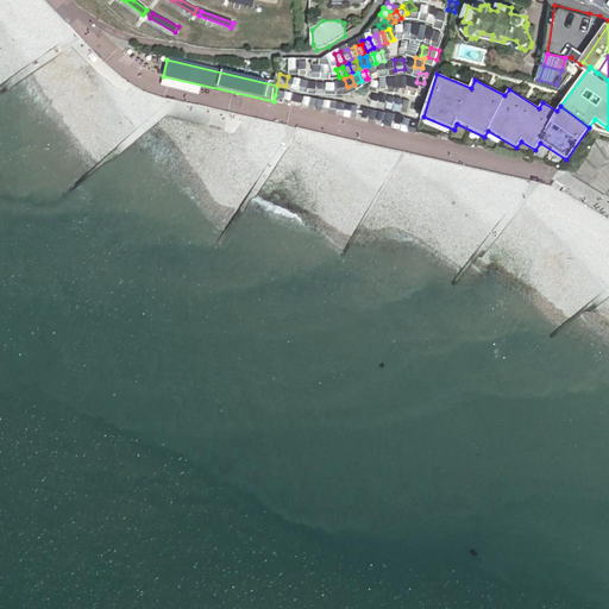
[(375,88),(382,86),(381,77),(372,80),(375,88)]
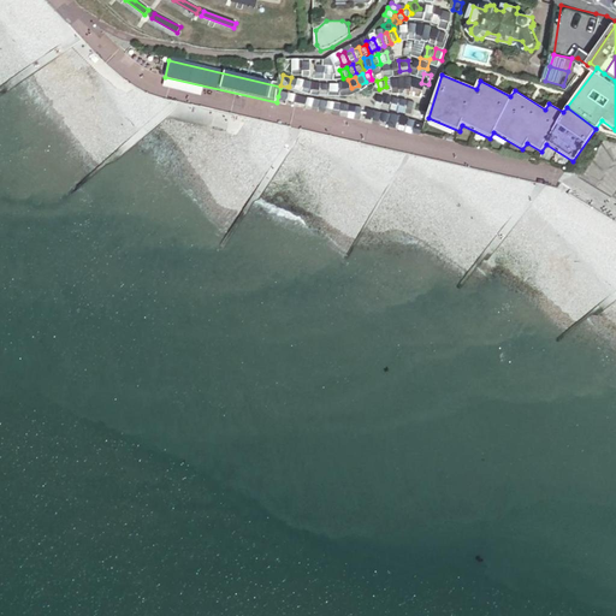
[(308,90),(311,92),(313,82),(306,80),(303,90),(308,90)]
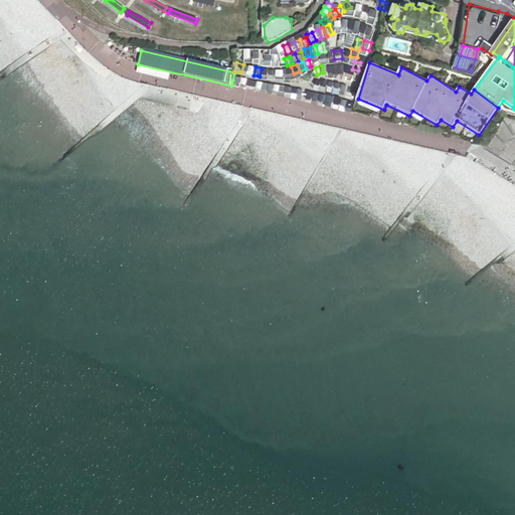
[(288,75),(294,73),(291,66),(285,68),(288,75)]
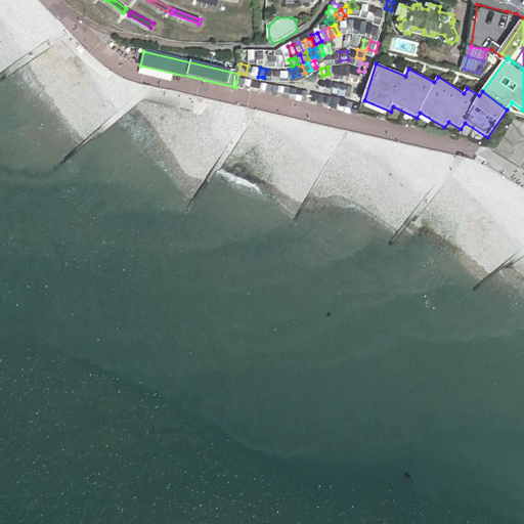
[(316,78),(322,76),(320,69),(314,70),(316,78)]
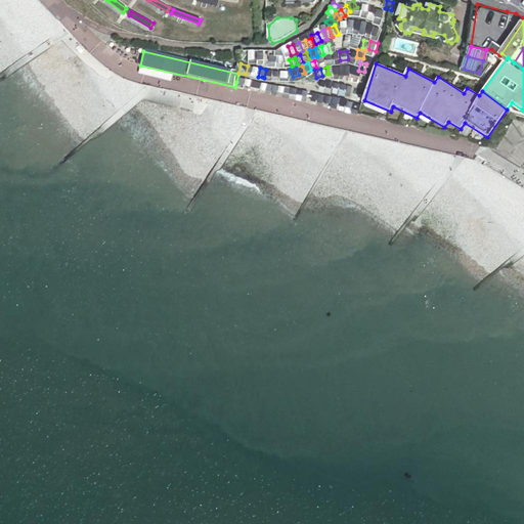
[(253,86),(260,87),(262,77),(258,77),(255,76),(253,86)]
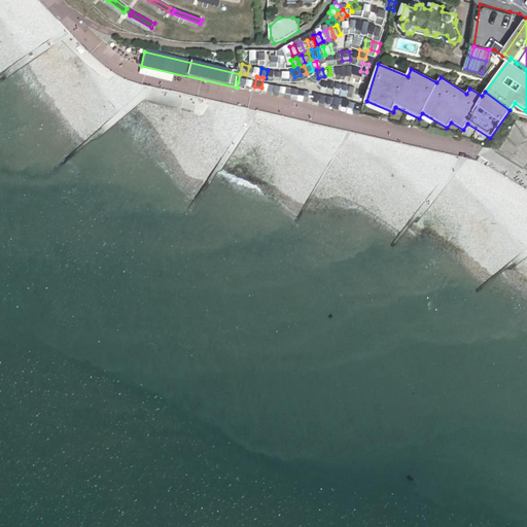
[(261,88),(268,90),(270,79),(266,78),(264,77),(261,88)]
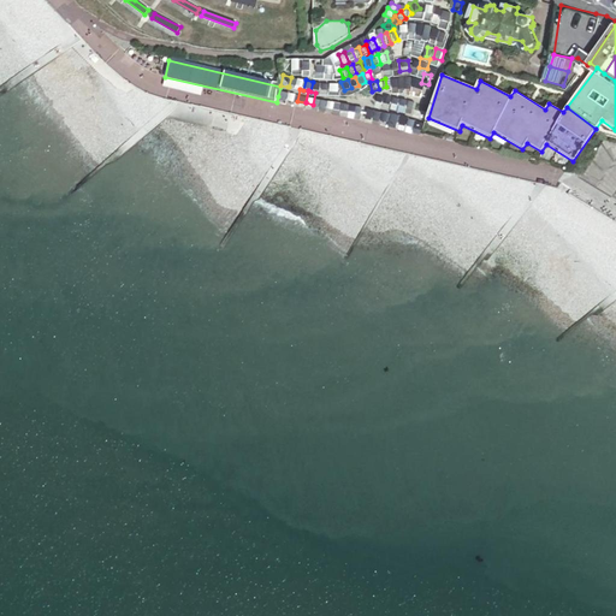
[(366,104),(373,105),(375,94),(368,92),(366,104)]
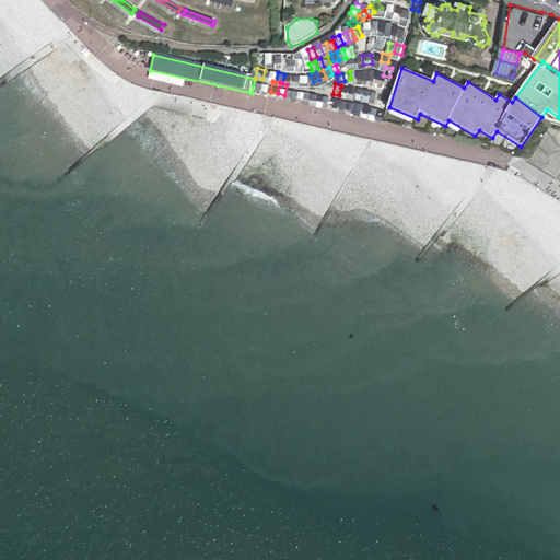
[(284,95),(291,96),(293,85),(289,84),(287,84),(284,95)]
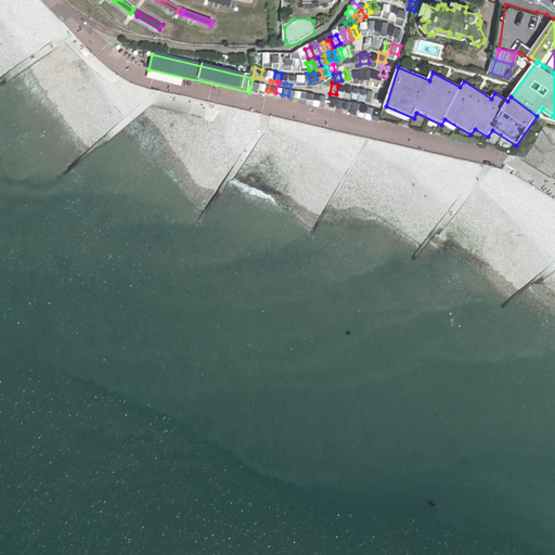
[(336,94),(344,97),(346,86),(338,85),(336,94)]
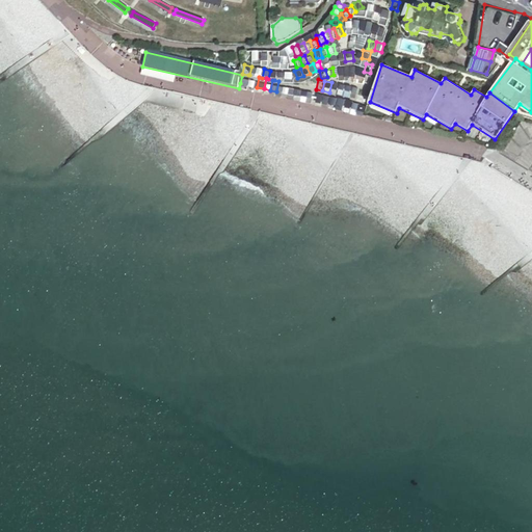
[(283,92),(289,95),(291,84),(285,82),(283,92)]
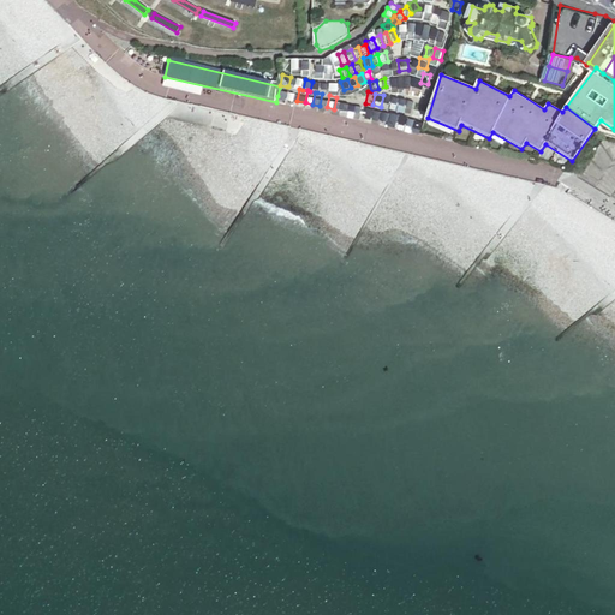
[(381,107),(388,108),(390,96),(383,95),(381,107)]
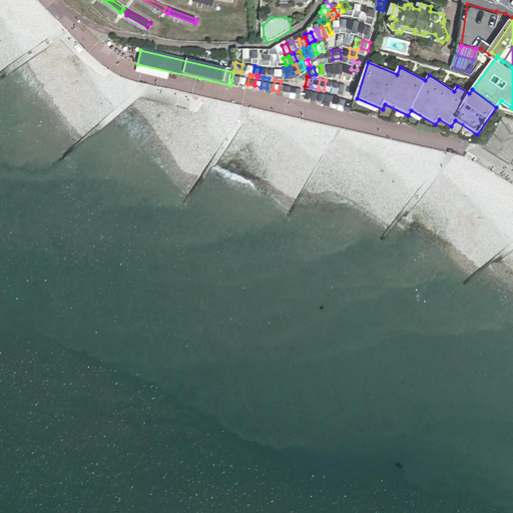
[(324,90),(330,92),(332,82),(326,80),(324,90)]
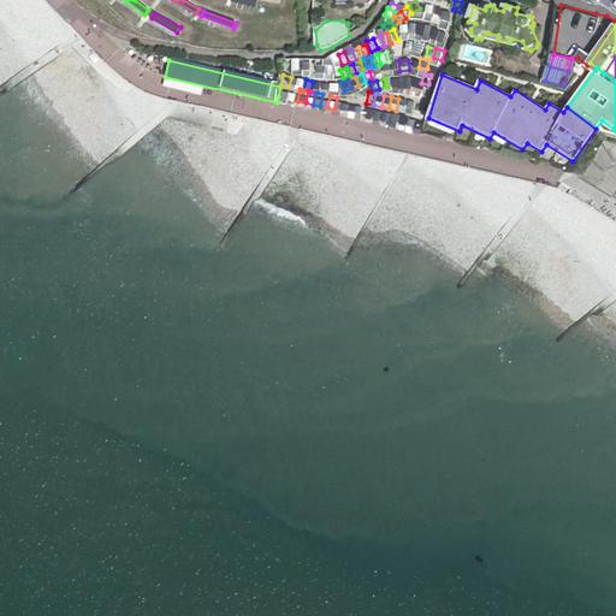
[(335,110),(342,111),(345,99),(337,98),(335,110)]
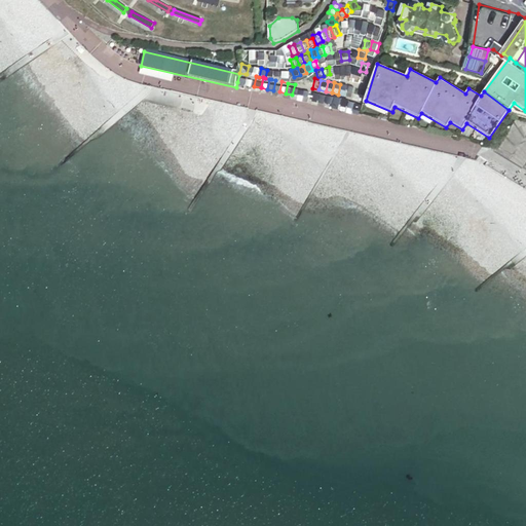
[(292,95),(298,96),(301,86),(295,84),(292,95)]
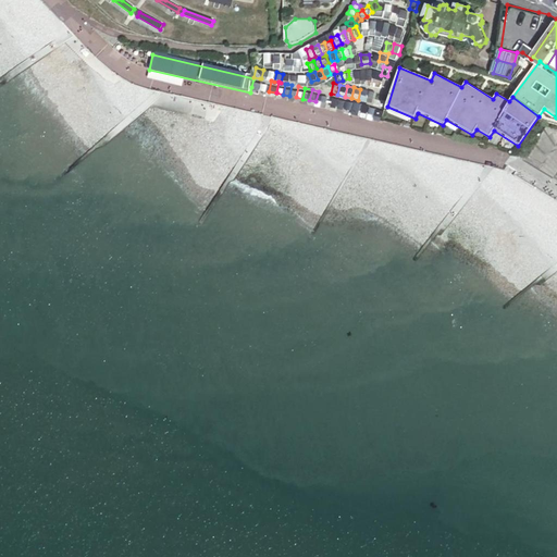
[(358,100),(364,101),(367,90),(360,89),(358,100)]
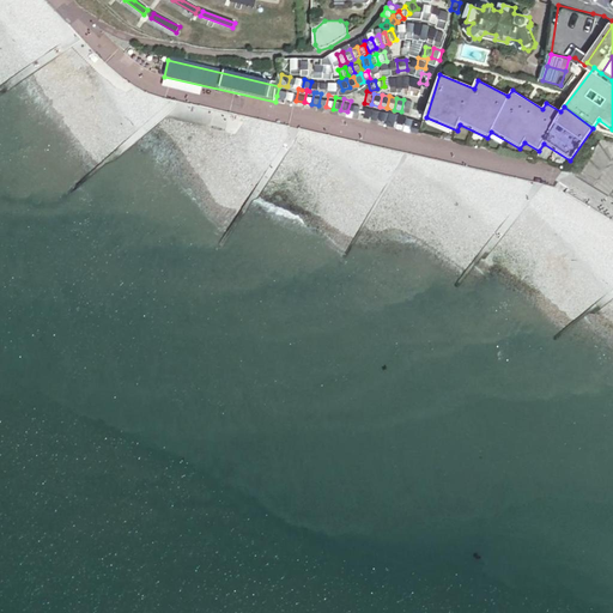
[(401,111),(408,113),(411,101),(404,99),(401,111)]
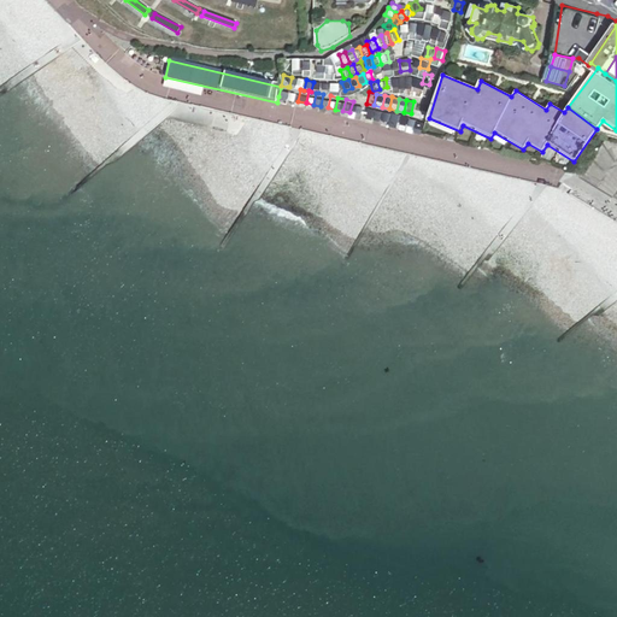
[(364,116),(371,118),(374,105),(366,104),(364,116)]
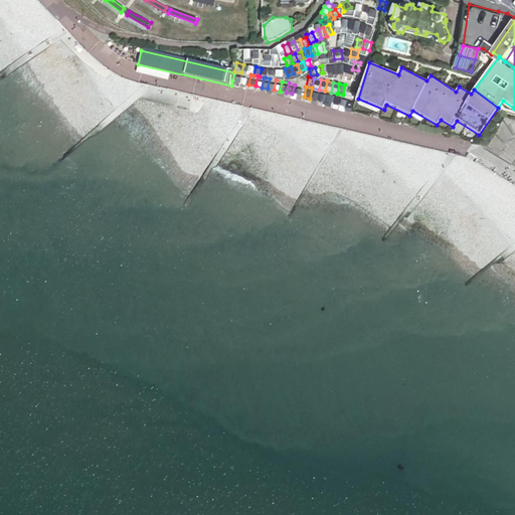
[(310,99),(316,100),(319,90),(312,88),(310,99)]
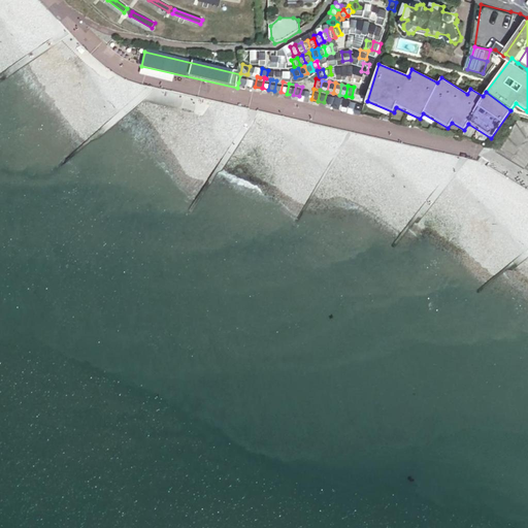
[(324,102),(330,103),(333,93),(327,92),(324,102)]
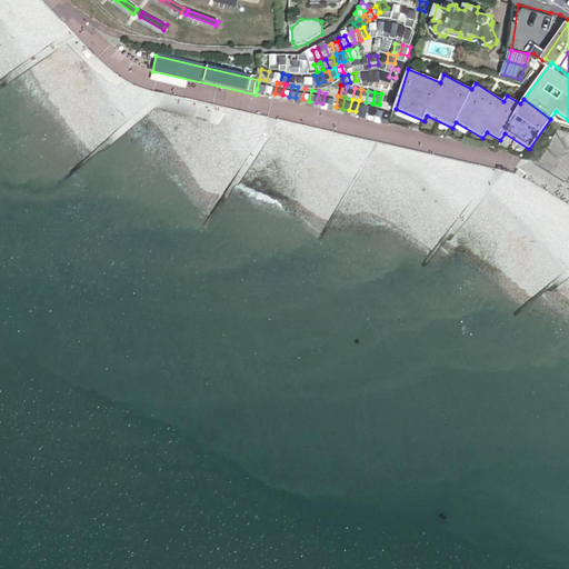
[(356,111),(363,113),(366,102),(359,100),(356,111)]
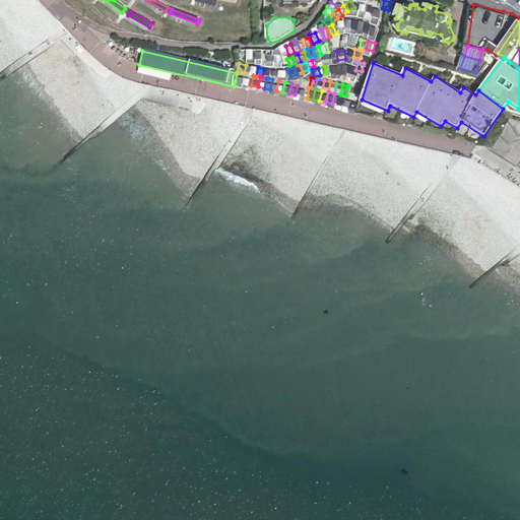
[(332,104),(338,105),(340,94),(334,93),(332,104)]
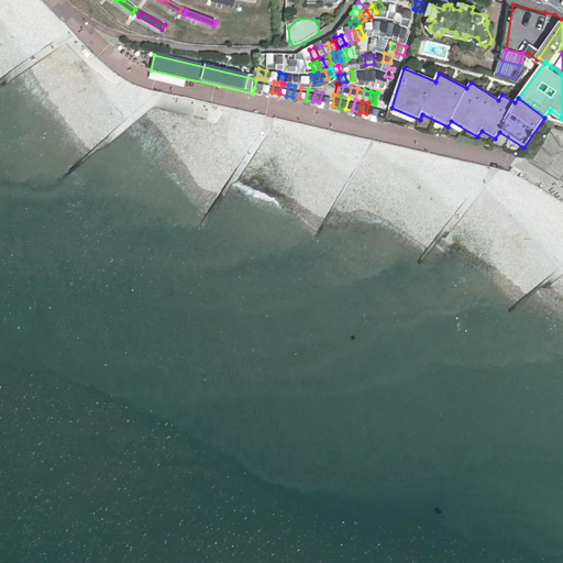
[(366,113),(373,114),(375,103),(368,102),(366,113)]
